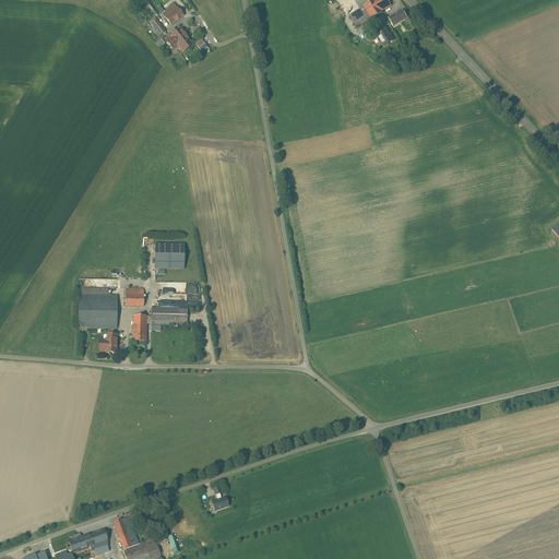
[(393,7),(389,0),(373,0),(353,13),(363,27),(393,7)]
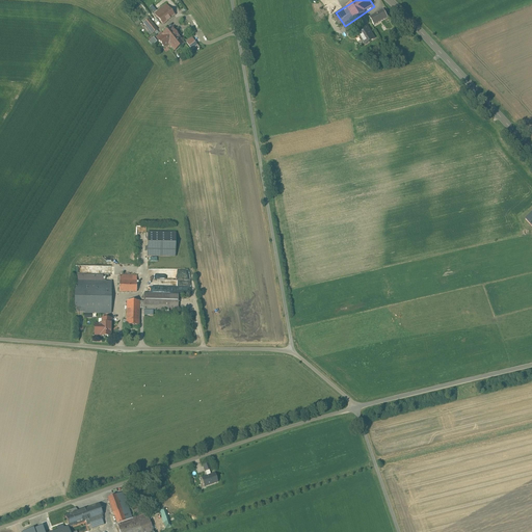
[(162,22),(173,14),(166,5),(155,14),(162,22)]
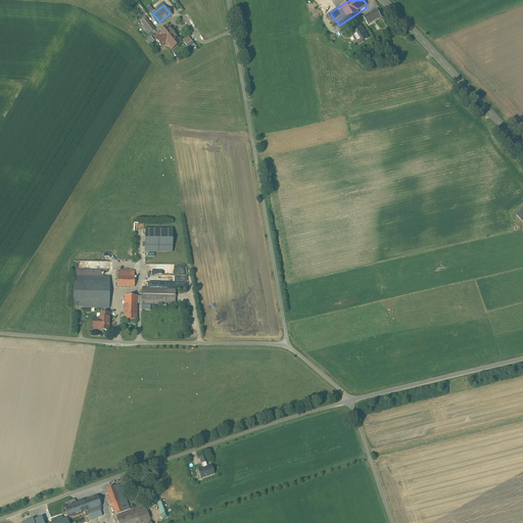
[(382,18),(377,9),(364,16),(368,26),(382,18)]
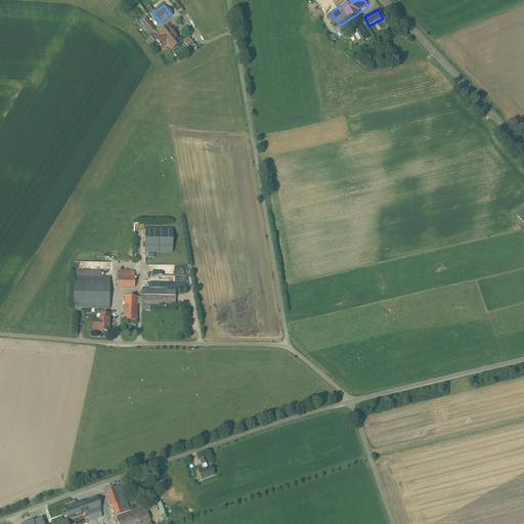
[(154,29),(146,19),(141,23),(148,32),(154,29)]
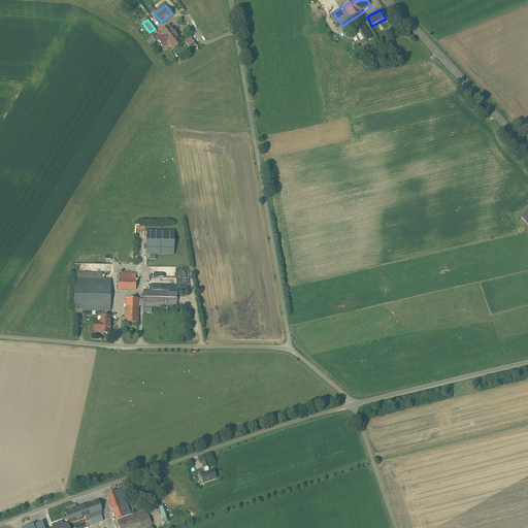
[(376,42),(365,25),(354,32),(365,50),(376,42)]
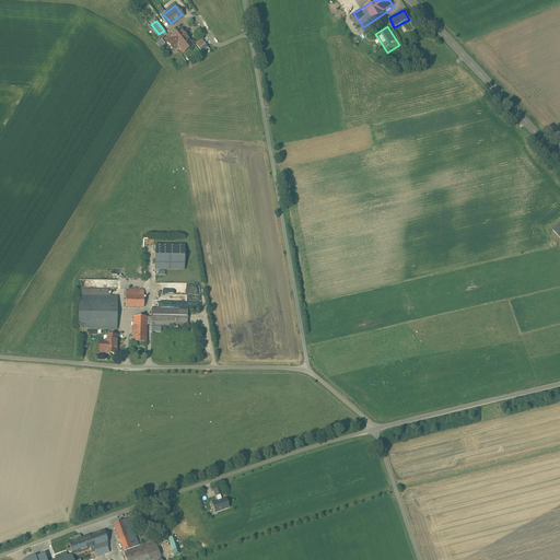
[(183,54),(194,46),(181,28),(170,37),(172,39),(167,43),(173,49),(176,46),(183,54)]
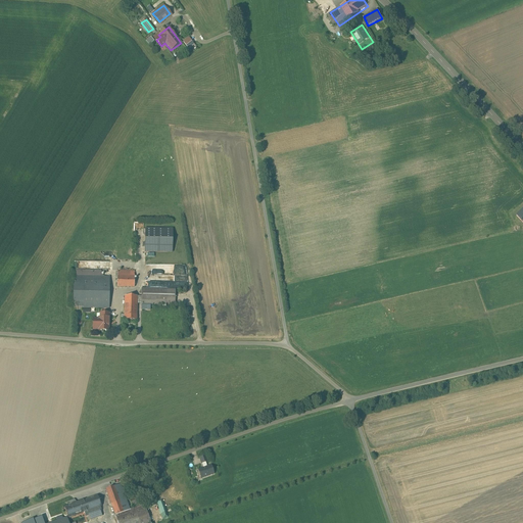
[(152,37),(147,41),(150,45),(155,41),(152,37)]
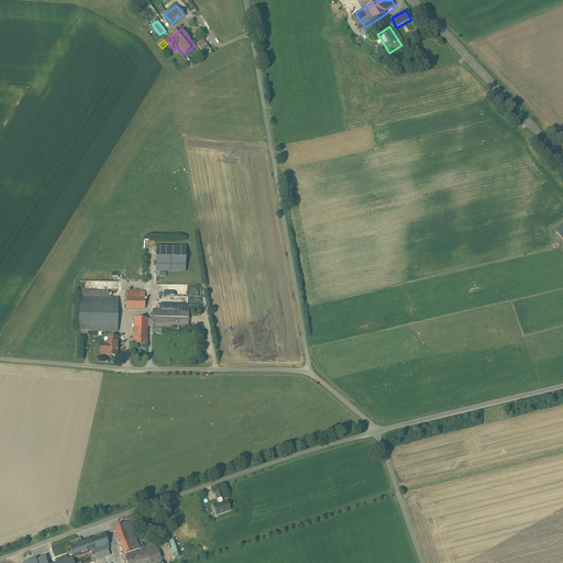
[(209,48),(202,41),(197,45),(203,53),(209,48)]
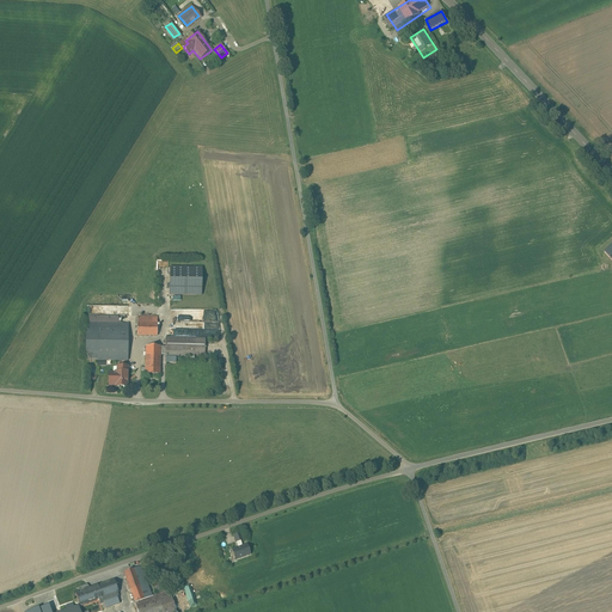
[(201,271),(170,271),(170,298),(201,298),(201,271)]
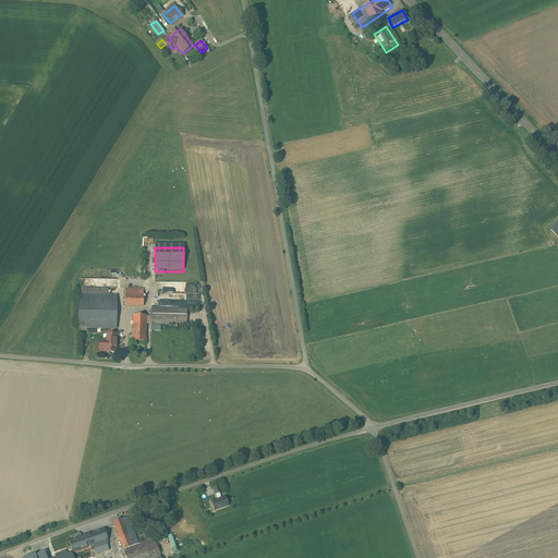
[(121,300),(142,299),(142,284),(121,284),(121,300)]
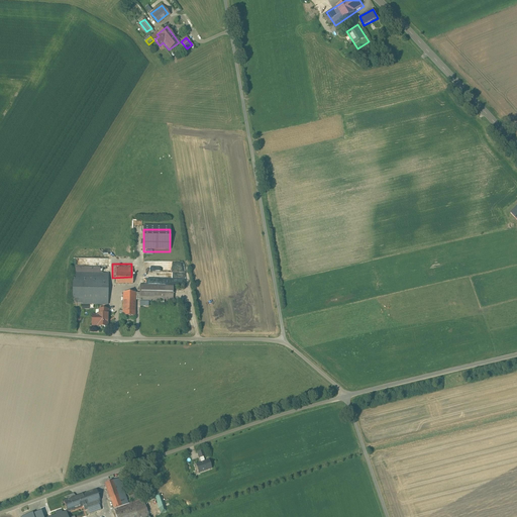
[(106,266),(72,267),(73,304),(107,303),(106,266)]
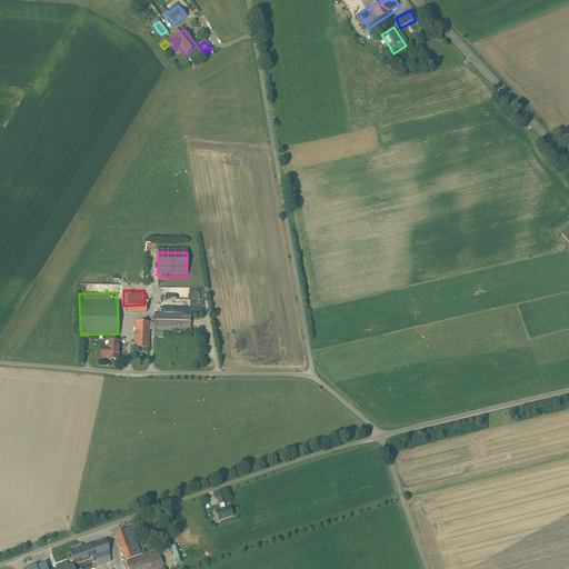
[(153,322),(153,331),(190,330),(189,310),(153,311),(153,322)]
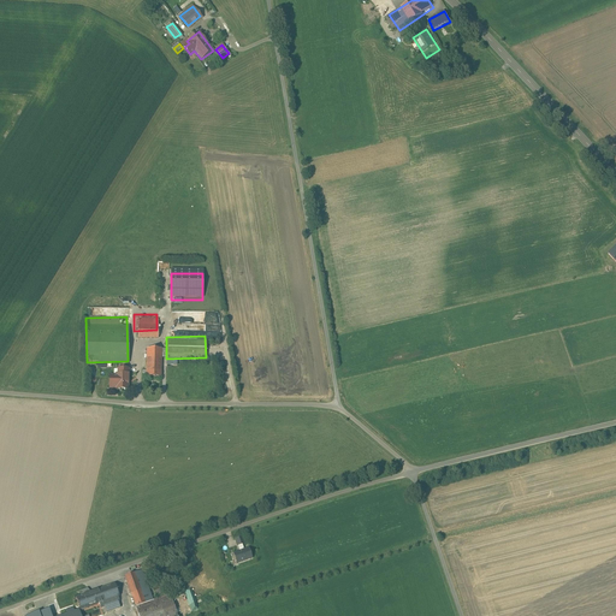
[(143,349),(143,375),(159,375),(159,359),(159,349),(143,349)]
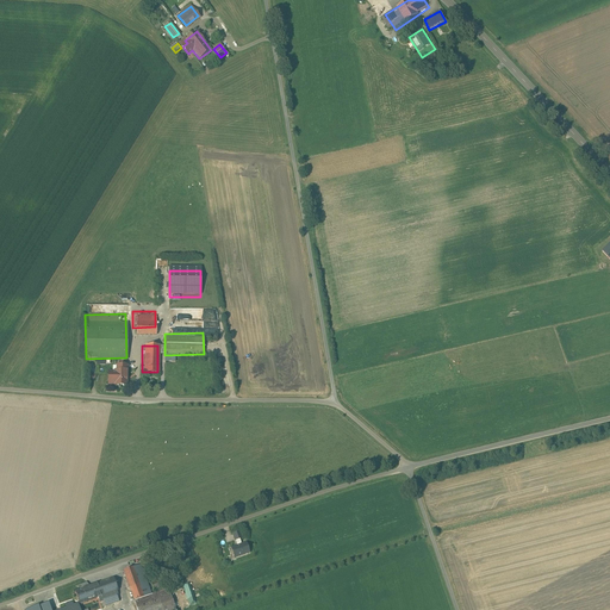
[(120,386),(126,386),(126,372),(128,372),(128,366),(117,366),(117,372),(116,372),(109,372),(109,384),(116,384),(116,385),(120,385),(120,386)]
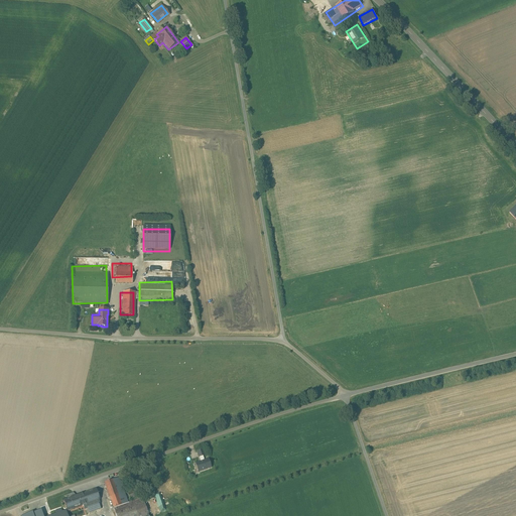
[(205,448),(198,450),(200,458),(207,456),(205,448)]
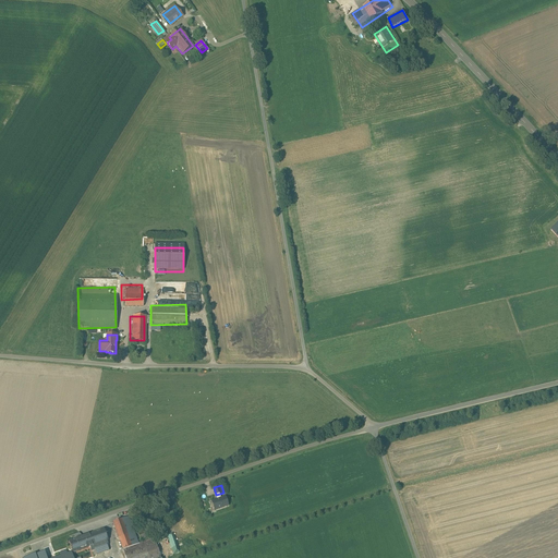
[(225,497),(211,501),(215,510),(228,506),(225,497)]
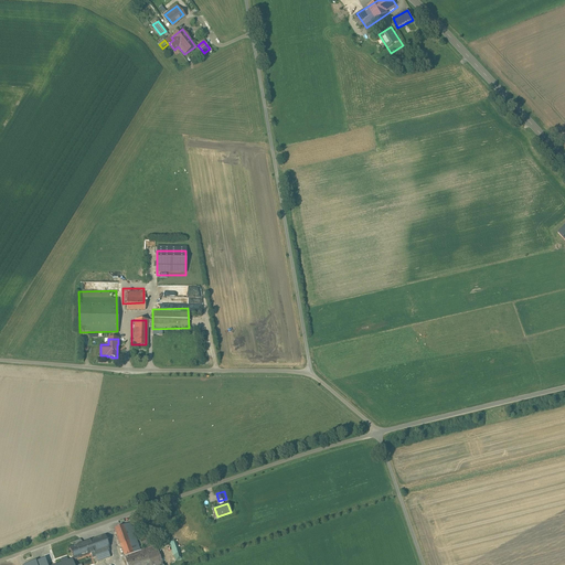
[(128,521),(113,528),(124,555),(139,550),(128,521)]
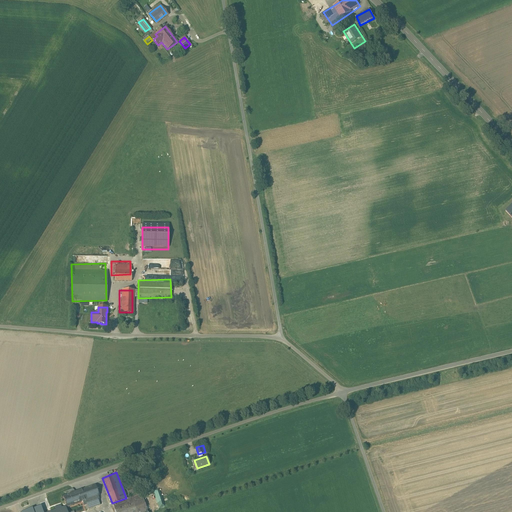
[(60,494),(64,504),(65,506),(81,500),(83,504),(99,498),(92,482),(60,494)]
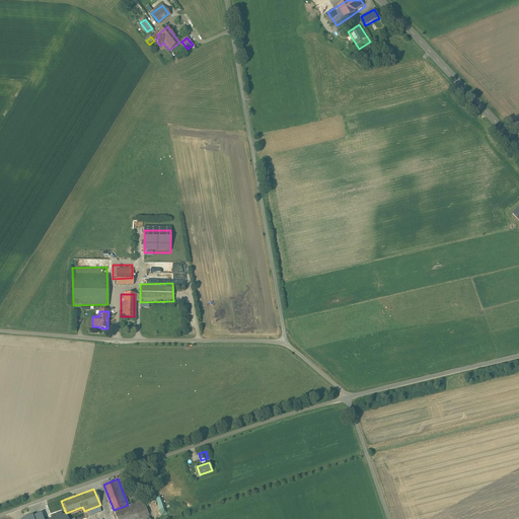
[(128,505),(114,510),(117,518),(148,518),(141,500),(128,505)]
